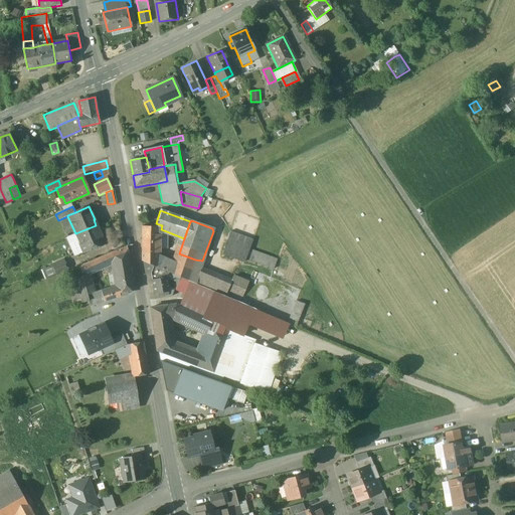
[(162,225),(156,223),(155,226),(158,226),(159,227),(158,234),(160,234),(164,230),(161,229),(162,225)]
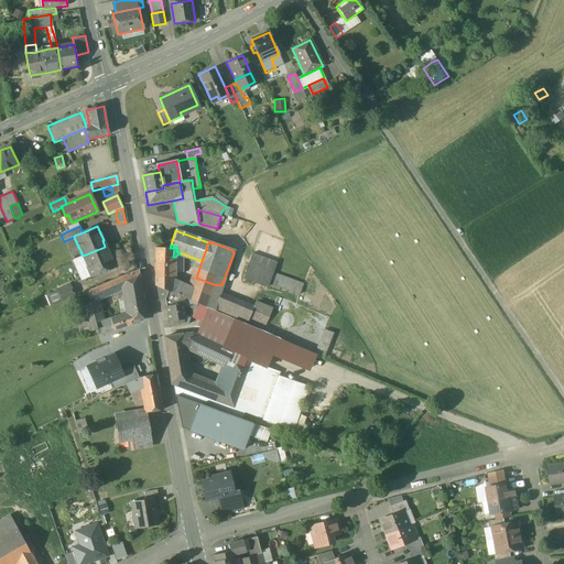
[(105,247),(83,256),(85,262),(91,277),(115,267),(109,252),(108,252),(105,247)]
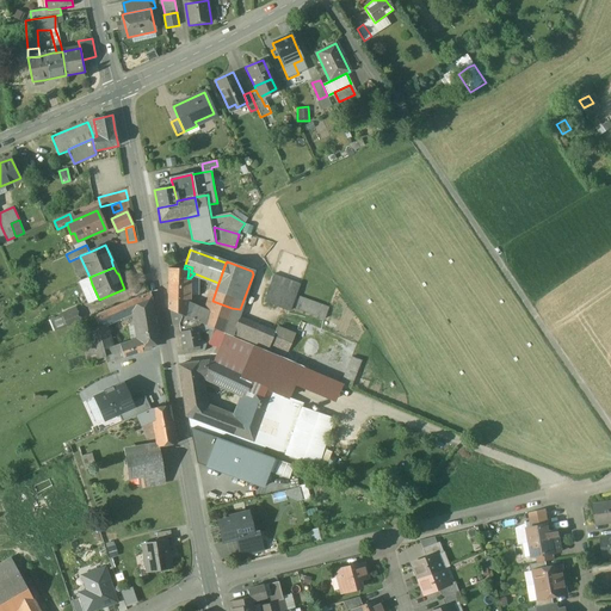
[(184,269),(168,269),(168,300),(186,300),(190,300),(190,278),(187,278),(189,270),(187,269),(184,269)]
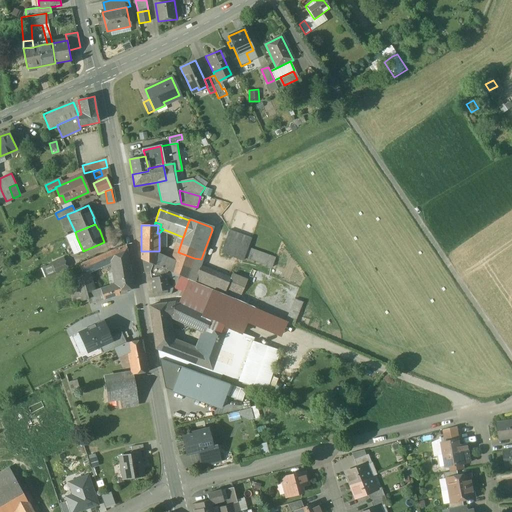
[(248,248),(251,239),(229,231),(226,239),(221,253),(229,256),(243,261),(244,258),(248,248)]
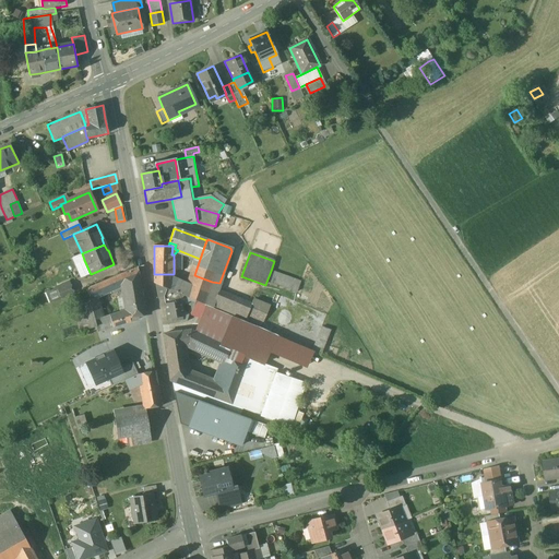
[(84,260),(76,263),(83,277),(91,274),(84,260)]
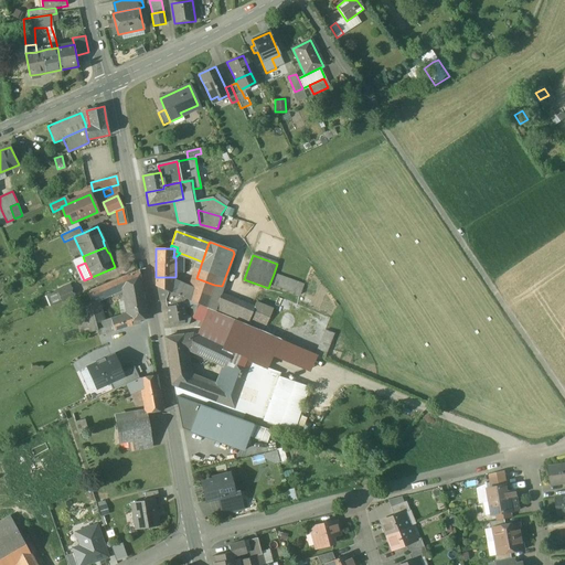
[(139,272),(87,292),(92,302),(98,300),(114,292),(124,285),(141,281),(139,272)]
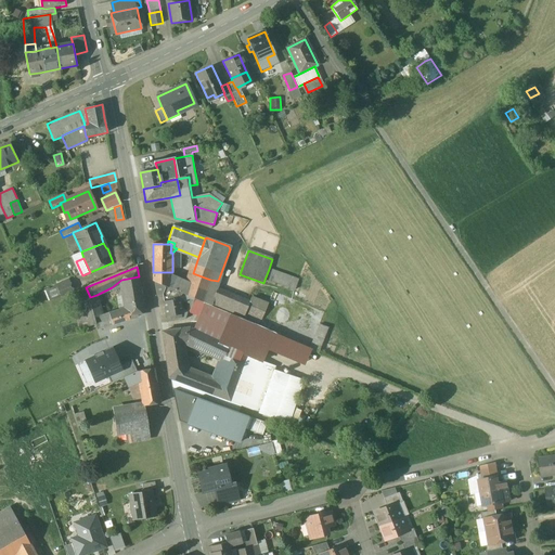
[(298,280),(269,269),(265,280),(295,291),(298,280)]
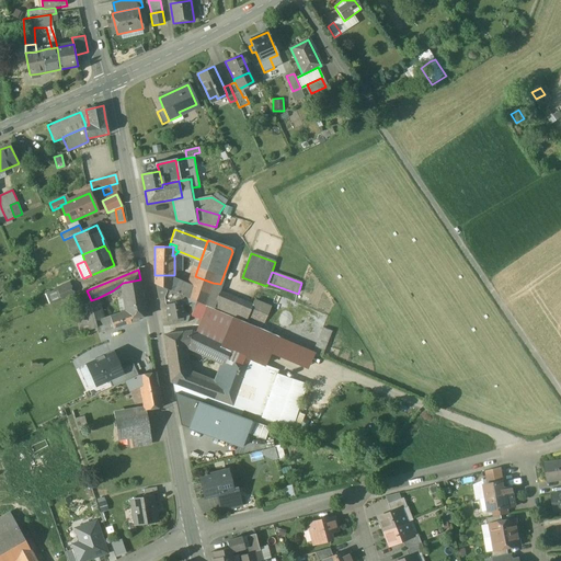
[(171,275),(155,275),(155,284),(156,285),(164,288),(164,284),(171,284),(171,275)]
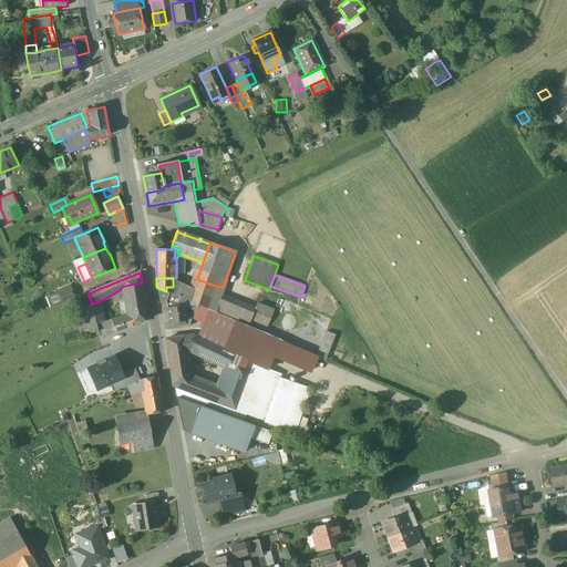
[(215,286),(197,279),(194,289),(189,301),(198,306),(206,309),(215,286)]
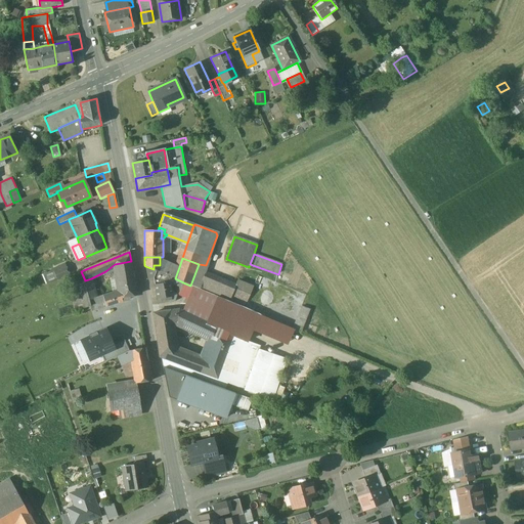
[(103,297),(102,298),(105,306),(121,302),(129,300),(129,297),(136,296),(131,261),(115,264),(117,279),(119,292),(113,294),(103,297)]
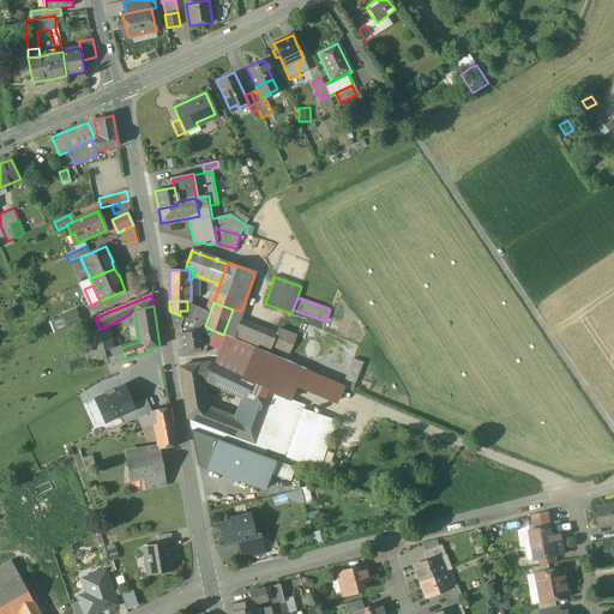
[(199,308),(187,311),(180,311),(180,315),(182,317),(194,323),(200,309),(199,308)]
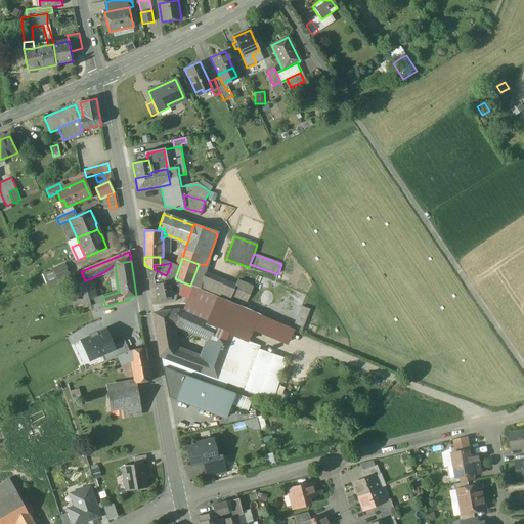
[(179,267),(171,264),(166,275),(172,277),(175,278),(179,267)]
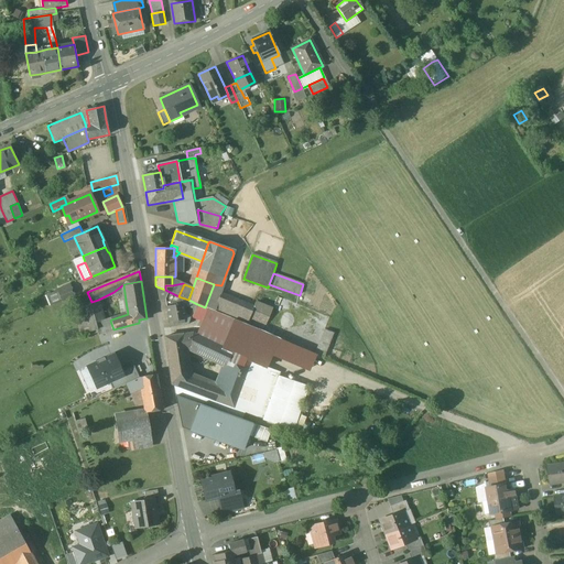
[(251,312),(217,297),(221,285),(214,284),(205,307),(245,324),(246,325),(249,318),(251,312)]
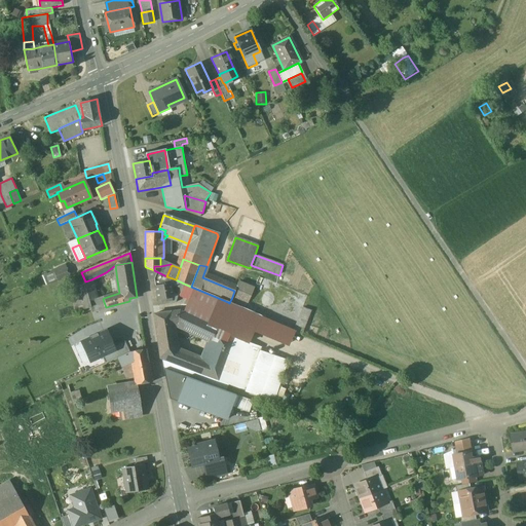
[(70,277),(65,266),(53,270),(53,271),(58,282),(58,283),(70,277)]
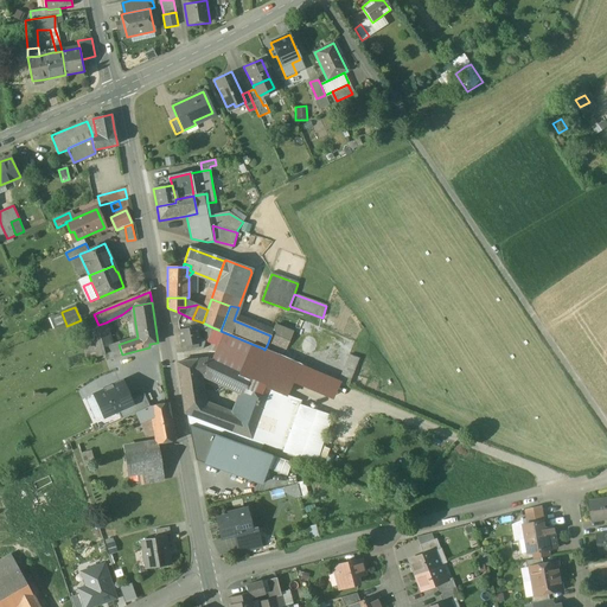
[(178,312),(168,308),(172,324),(178,323),(178,321),(180,313),(178,312)]
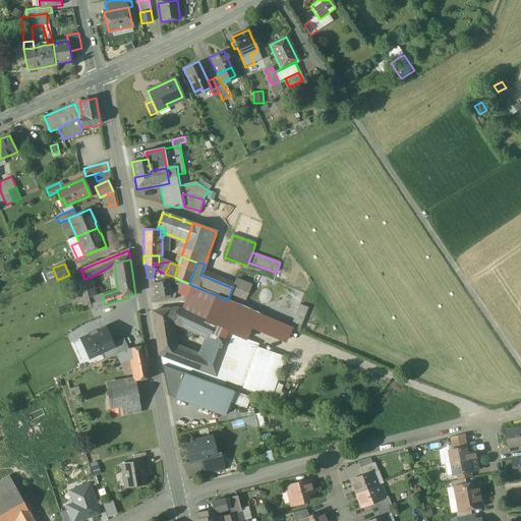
[(53,269),(44,273),(48,283),(57,279),(53,269)]
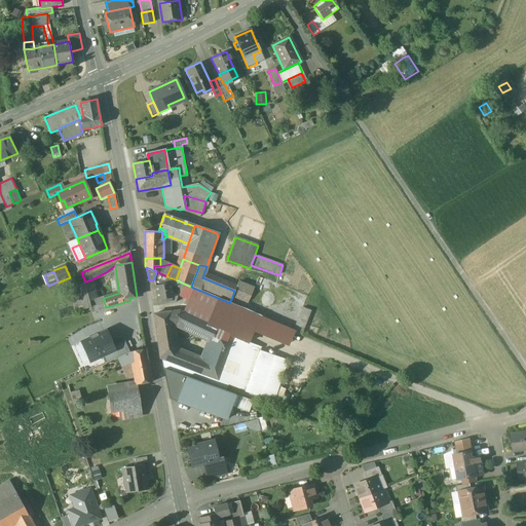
[(166,276),(156,271),(154,278),(154,279),(155,286),(170,284),(173,278),(166,276)]
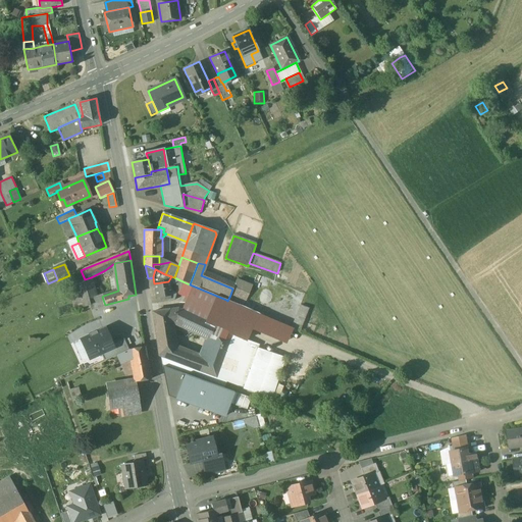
[(91,277),(85,279),(83,279),(89,299),(96,296),(91,277)]
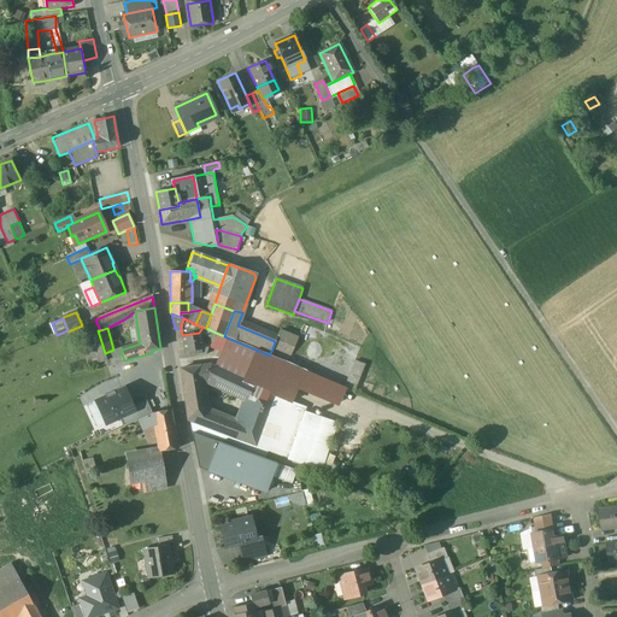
[(297,334),(282,328),(280,331),(295,339),(297,334)]
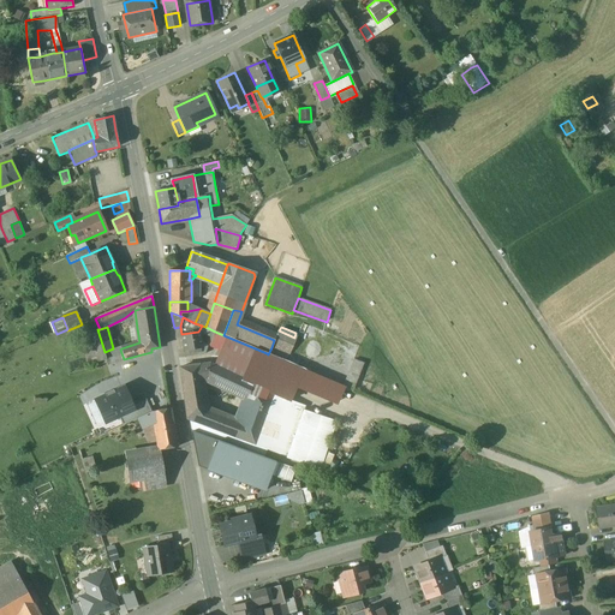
[(137,328),(130,329),(132,345),(139,342),(137,328)]
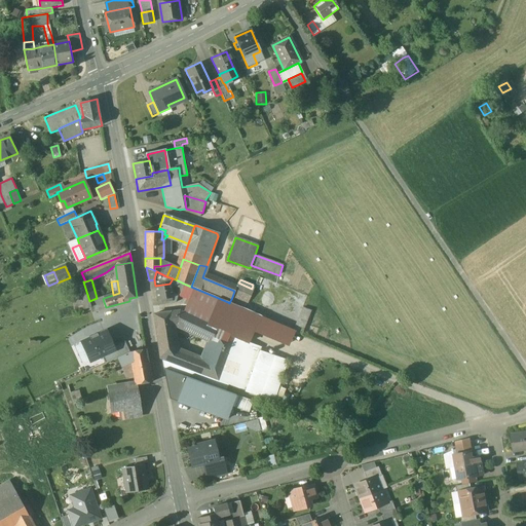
[(83,282),(69,286),(76,311),(80,310),(85,308),(90,307),(91,307),(89,301),(83,282)]
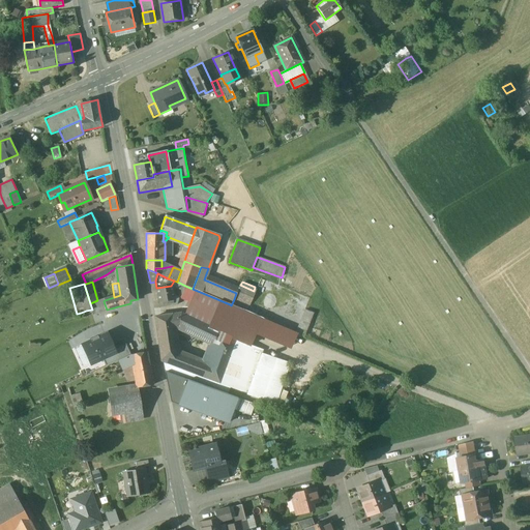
[(240,285),(236,293),(234,299),(249,305),(256,291),(254,291),(240,285)]
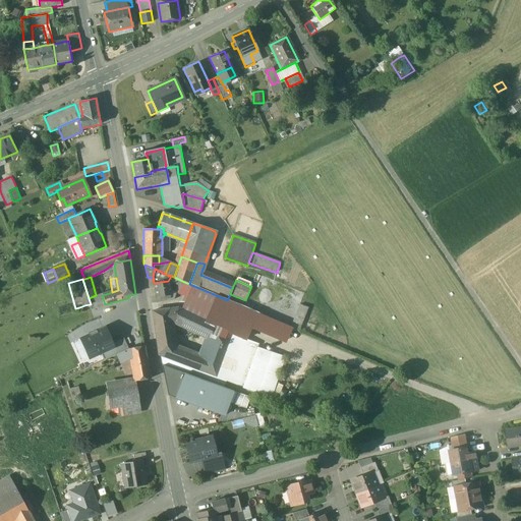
[(168,281),(154,283),(156,297),(163,296),(164,299),(170,298),(169,295),(171,295),(168,281)]
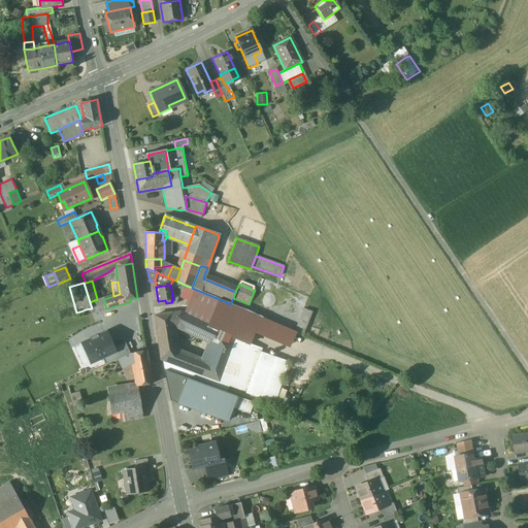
[(192,288),(185,285),(179,297),(189,301),(194,289),(192,288)]
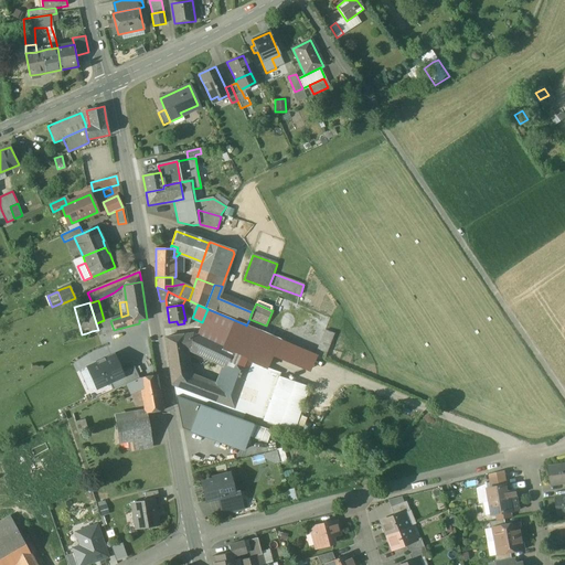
[(245,324),(208,309),(202,322),(195,336),(233,353),(245,324)]
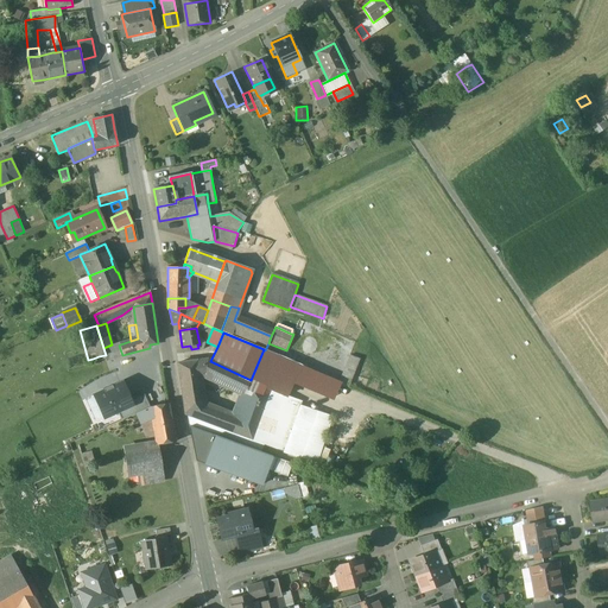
[(112,344),(103,348),(106,355),(105,355),(106,359),(106,361),(122,355),(119,346),(120,344),(119,342),(112,344)]
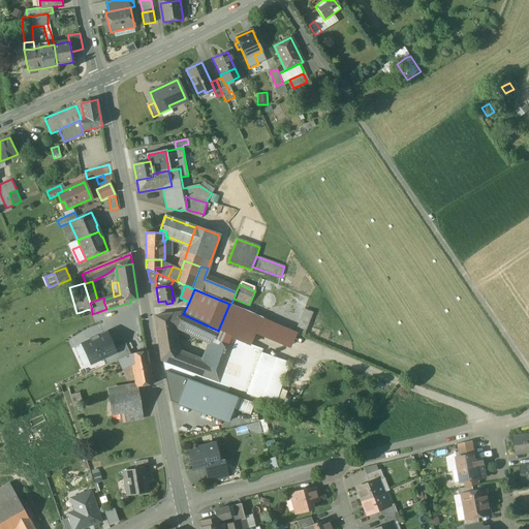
[(230,305),(229,304),(218,331),(215,336),(217,337),(231,343),(234,339),(248,344),(253,333),(259,317),(230,305)]
